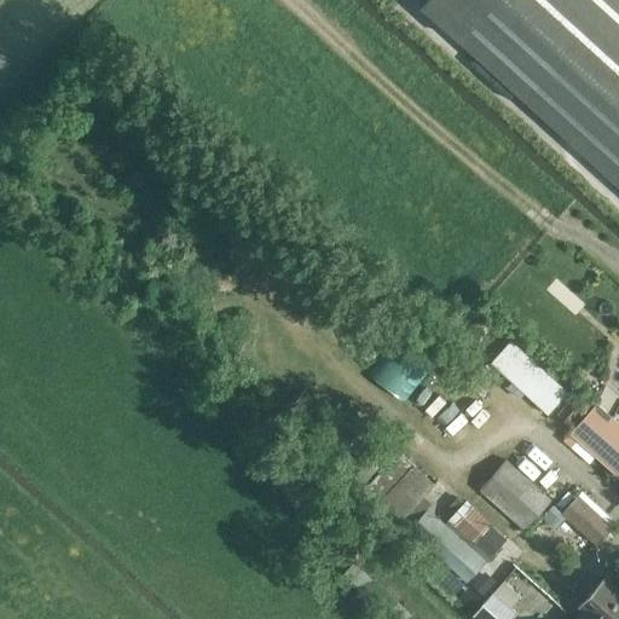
[(172,169),(181,158),(168,145),(157,156),(172,169)]
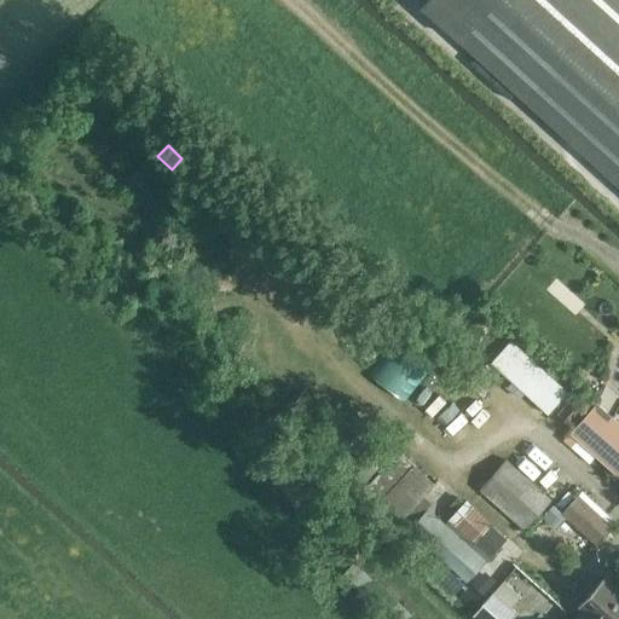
[(550,409),(567,389),(524,348),(505,369),(550,409)]
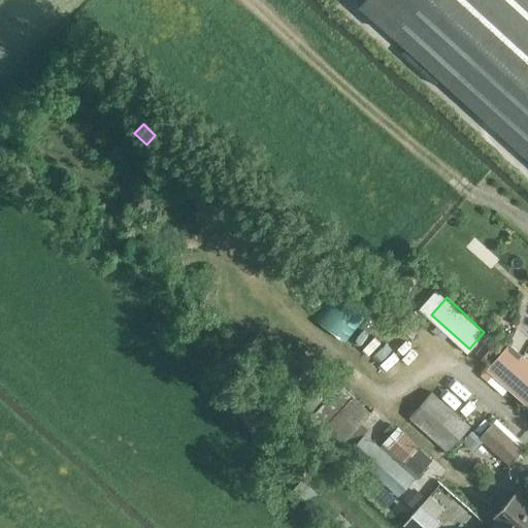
[(527,407),(527,362),(508,344),(486,370),(527,407)]
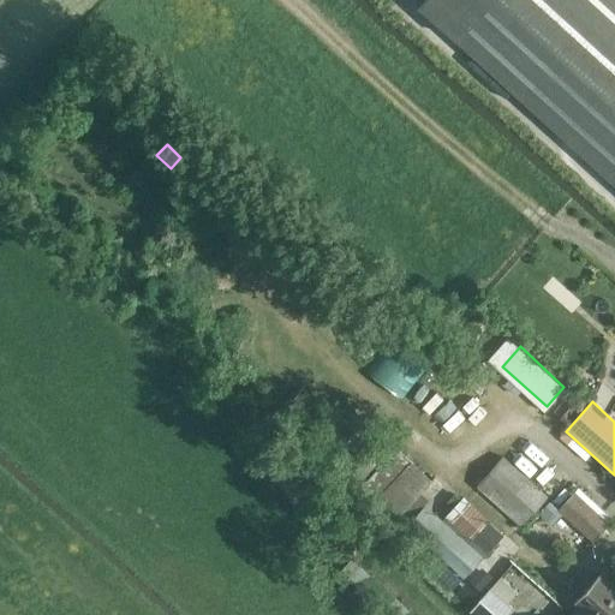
[(400,518),(465,579),(507,535),(469,500),(464,506),(455,499),(446,509),(454,517),(448,523),(428,503),(429,502),(421,496),(434,481),(412,459),(410,461),(405,457),(406,455),(398,448),(358,491),(393,524),(400,518)]
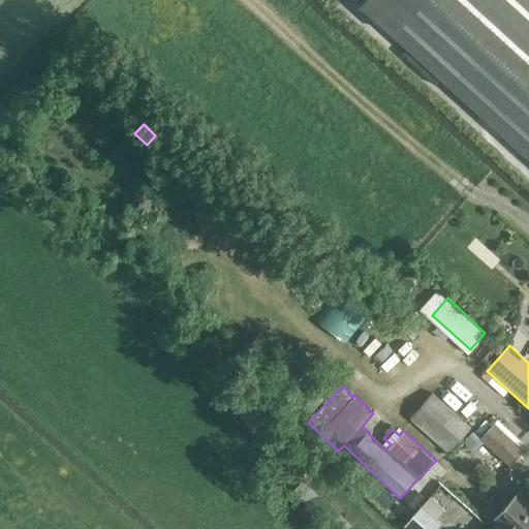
[(471,431),(433,395),(411,418),(449,455),(471,431)]
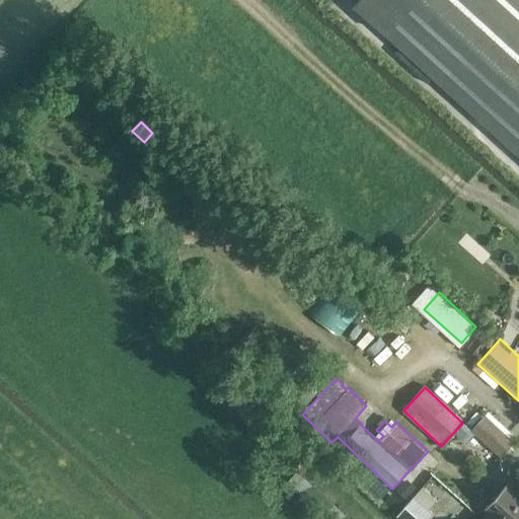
[(515,442),(486,415),(472,431),(502,457),(515,442)]
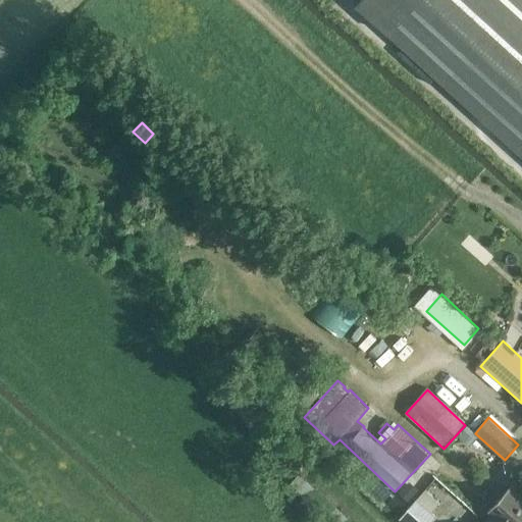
[(289,486),(329,521),(345,521),(349,517),(299,475),(289,486)]
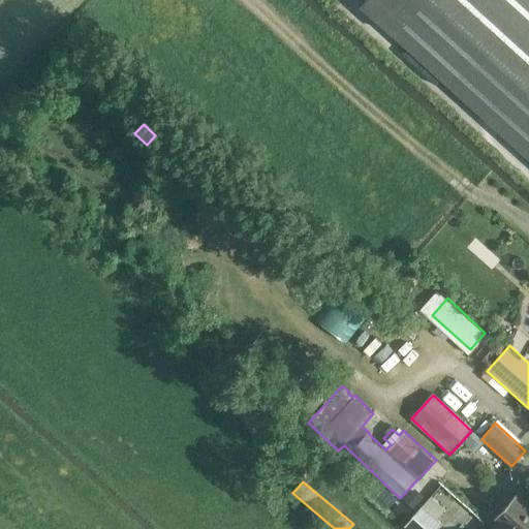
[(440,486),(424,505),(405,526),(407,528),(437,528),(443,523),(438,519),(456,500),(440,486)]
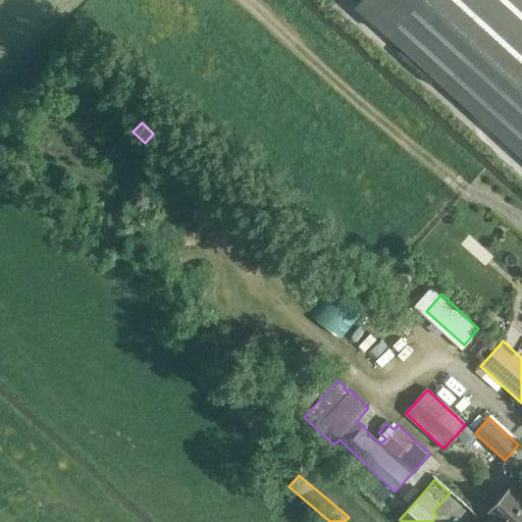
[(521,521),(521,498),(510,487),(489,510),(492,513),(483,521),(521,521)]
